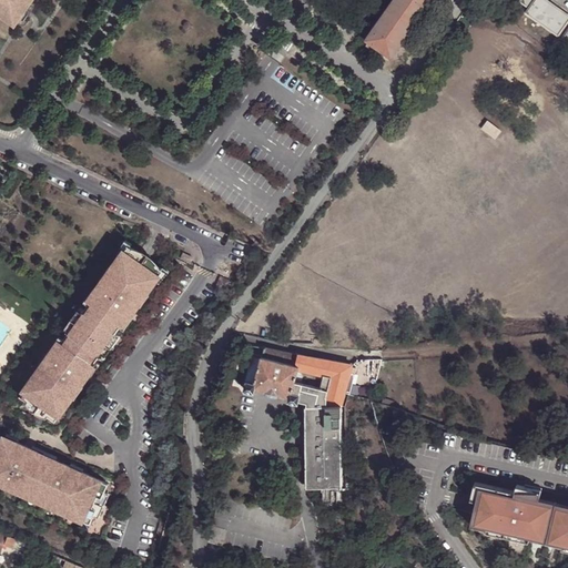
[(0,0),(0,18),(14,28),(19,21),(33,0),(0,0)]
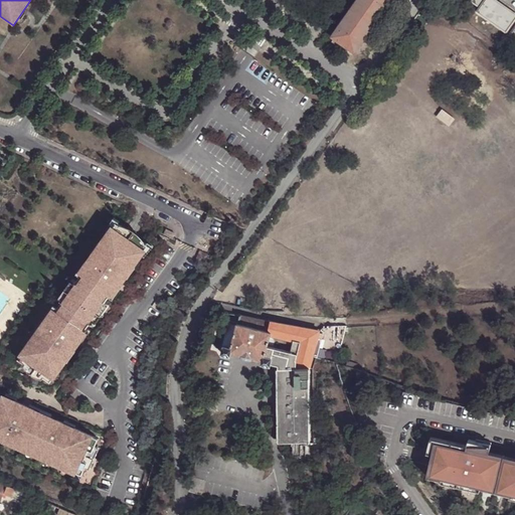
[(356,0),(331,36),(354,52),(390,0),(356,0)]
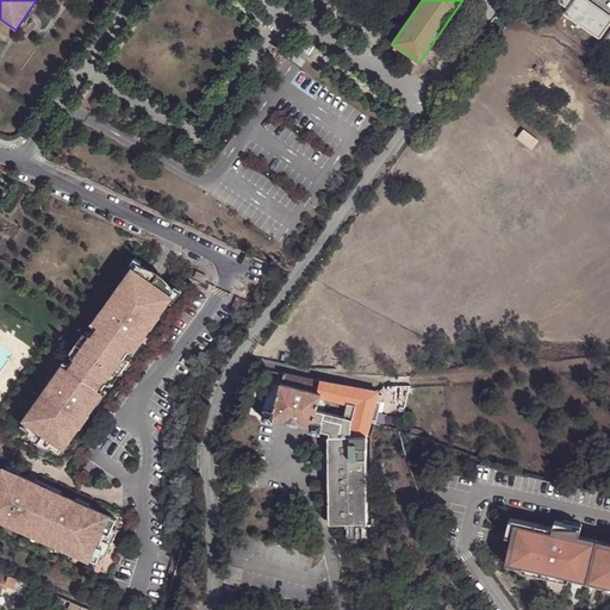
[(609,16),(586,0),(574,0),(570,8),(566,13),(599,37),(609,22),(609,16)]
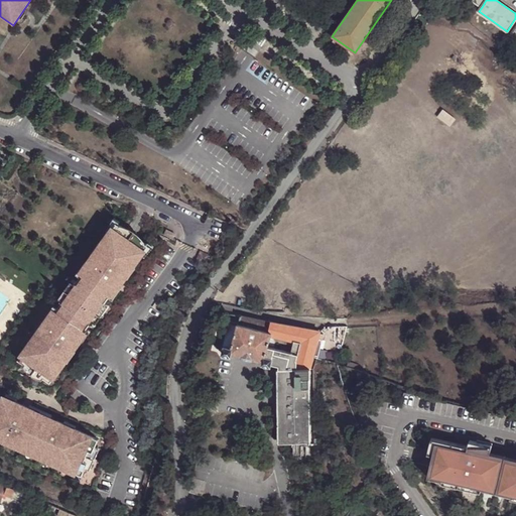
[(150,246),(118,223),(21,360),(52,383),(150,246)]
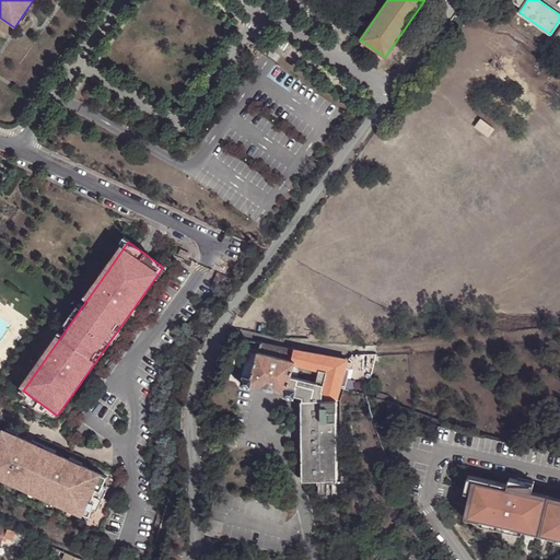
[(181,249),(178,255),(188,259),(190,254),(181,249)]
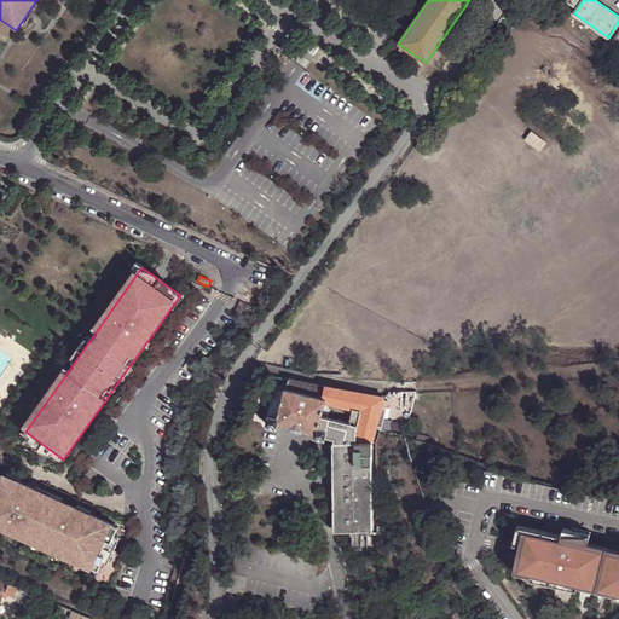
[(242,300),(237,312),(249,317),(254,305),(242,300)]
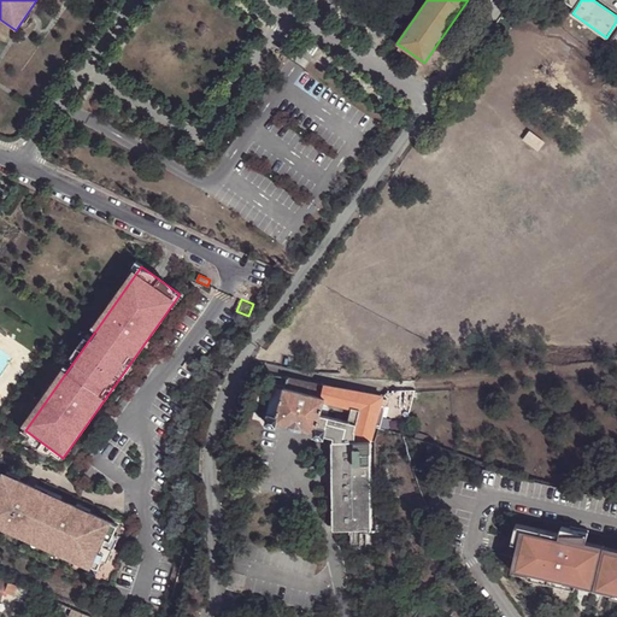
[(371,442),(382,398),(287,378),(285,388),(282,391),(276,417),(268,415),(265,424),(275,427),(277,424),(312,434),(312,436),(323,440),(324,435),(335,438),(323,526),(359,530),(371,442)]
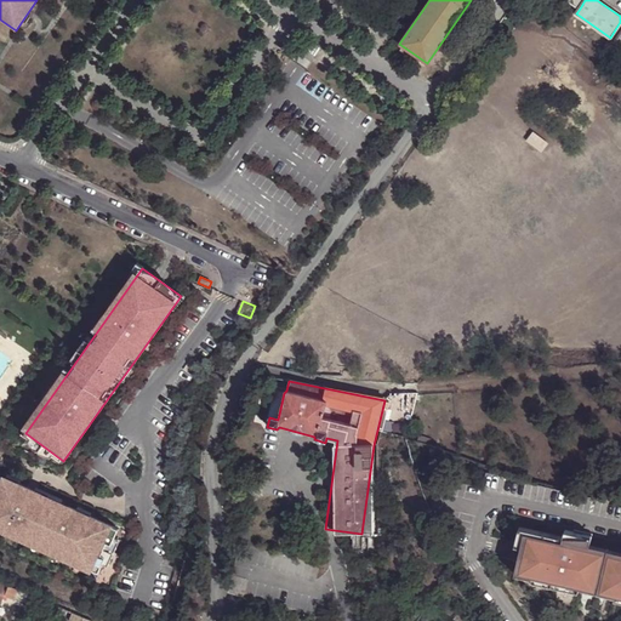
[(15,482),(0,474),(0,527),(102,573),(121,530),(15,482)]
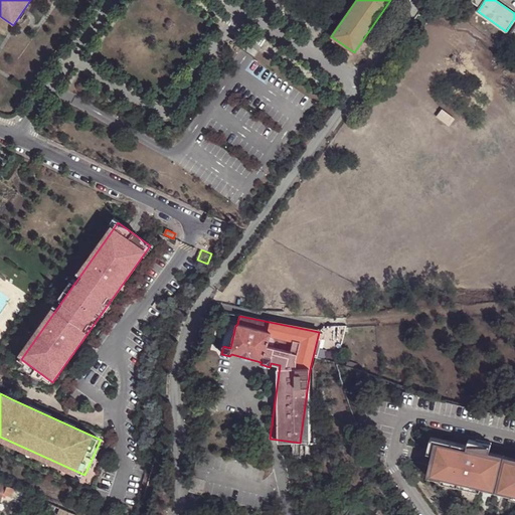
[(424,462),(421,474),(475,487),(475,489),(504,496),(504,495),(514,498),(514,452),(514,457),(485,449),(487,442),(464,437),(463,442),(426,433),(419,461),(424,462)]
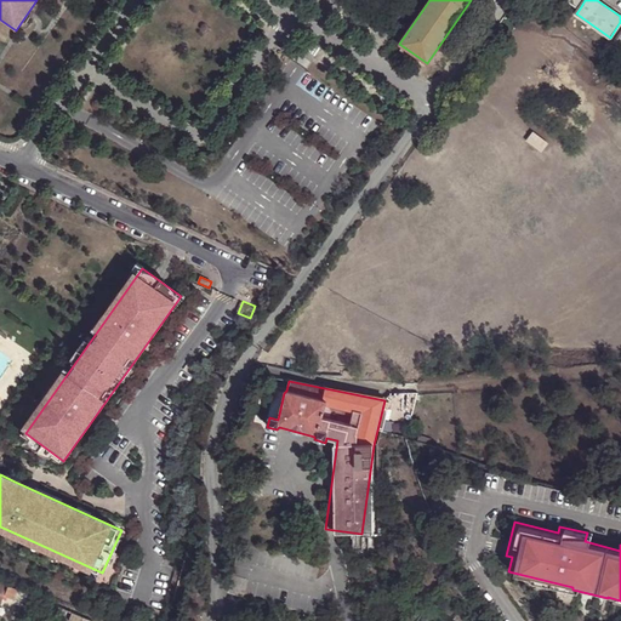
[(7,587),(4,597),(13,600),(17,591),(7,587)]
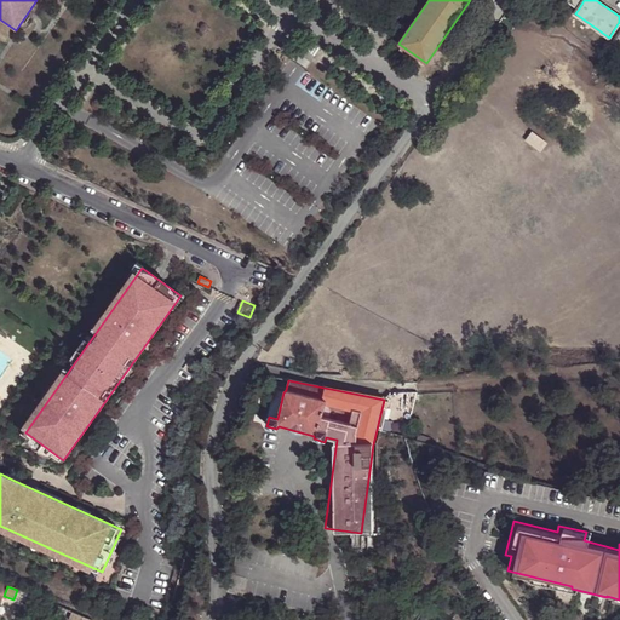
[(26,593),(22,602),(40,609),(42,600),(26,593)]
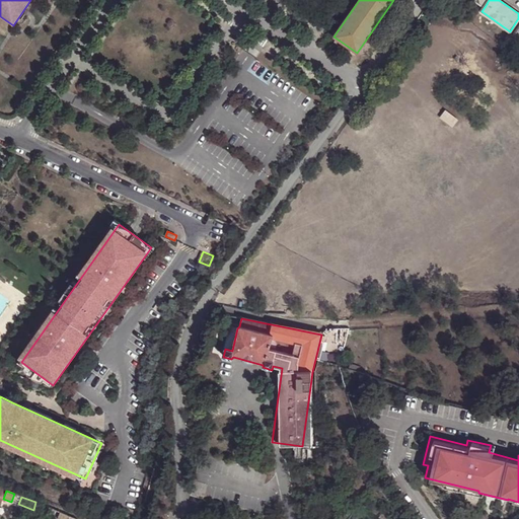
[(344,503),(336,509),(341,514),(348,508),(344,503)]
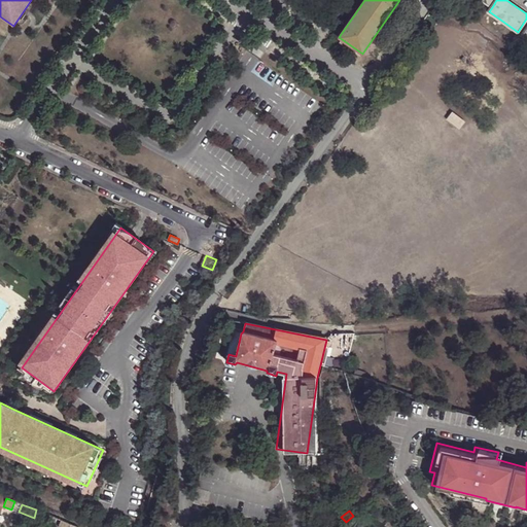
All buildings are outlined.
